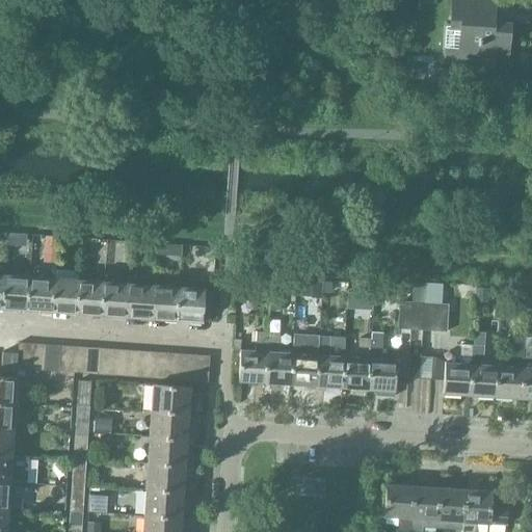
[(445,26),(444,57),(460,58),(506,61),(509,25),(493,24),(493,0),(453,0),(452,27),(445,26)]
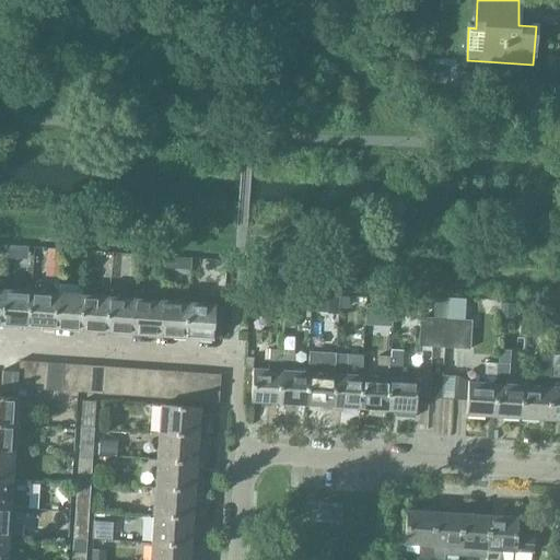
[(423,12),(439,14),(440,4),(426,2),(423,12)]
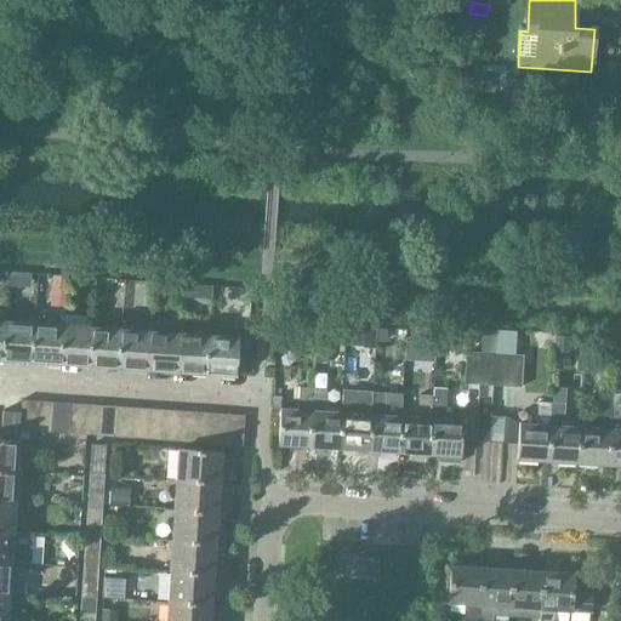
[(21,273),(9,272),(9,286),(20,286),(21,273)]
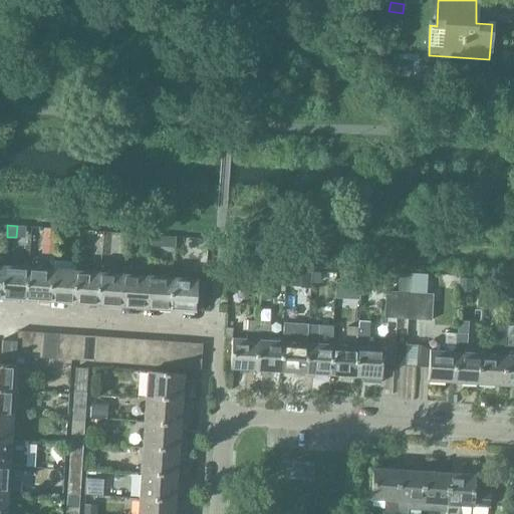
[(44,228),(42,254),(53,254),(55,228),(44,228)]
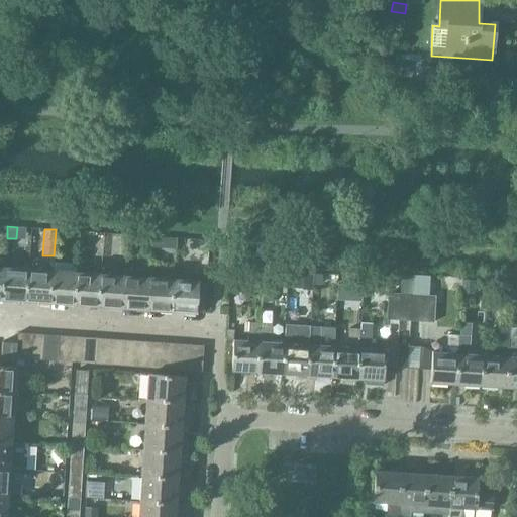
[(128,235),(127,246),(136,247),(137,236),(128,235)]
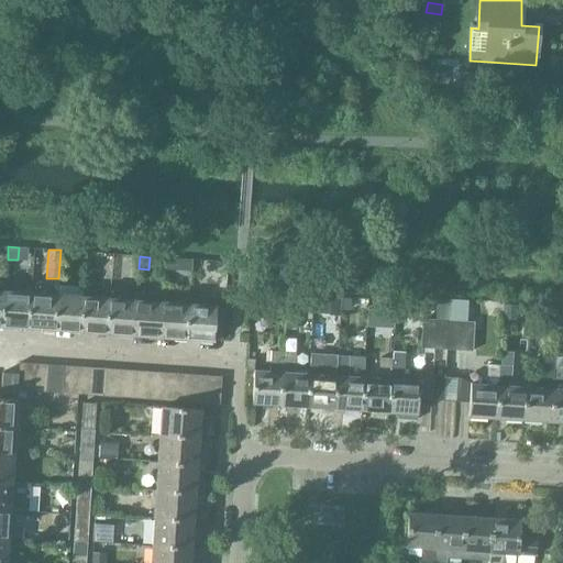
[(166,257),(166,269),(191,272),(192,260),(166,257)]
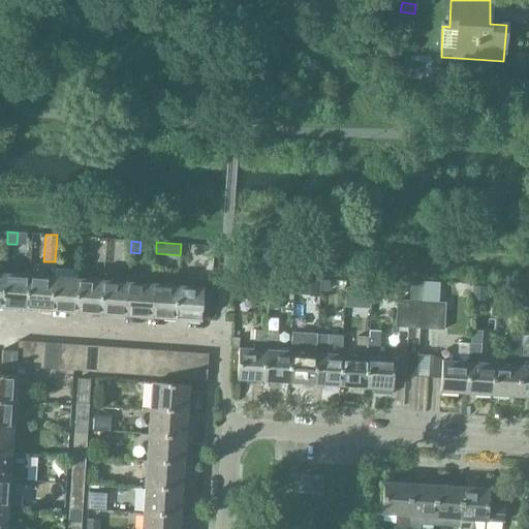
[(21,254),(20,266),(29,267),(30,255),(21,254)]
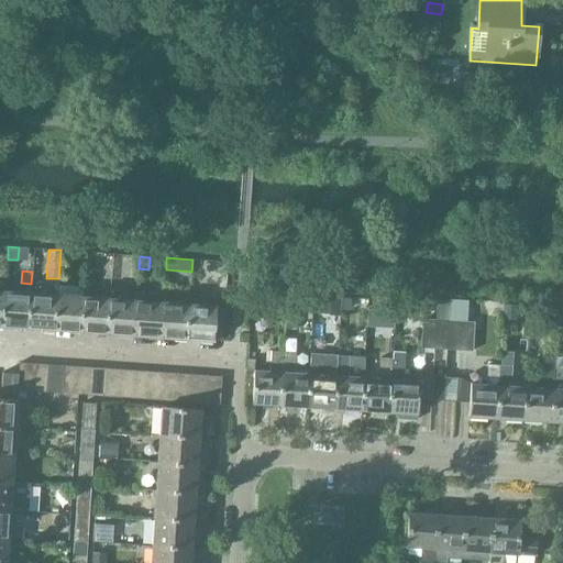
[(58,295),(55,329),(81,331),(84,297),(83,297),(84,287),(59,286),(58,295)]
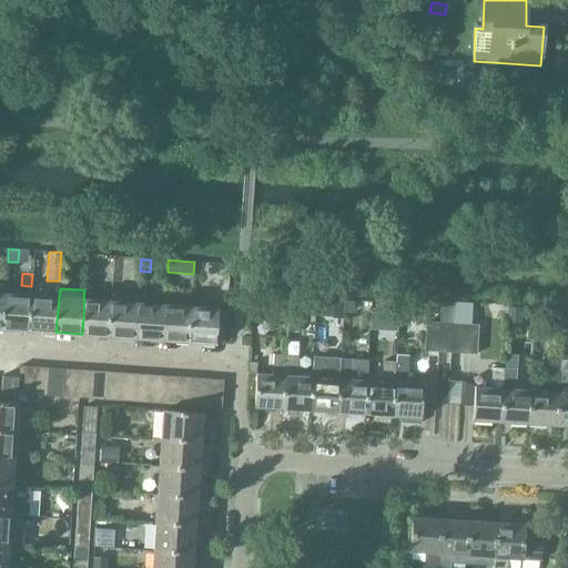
[(2,328),(29,331),(32,295),(6,294),(2,328)]
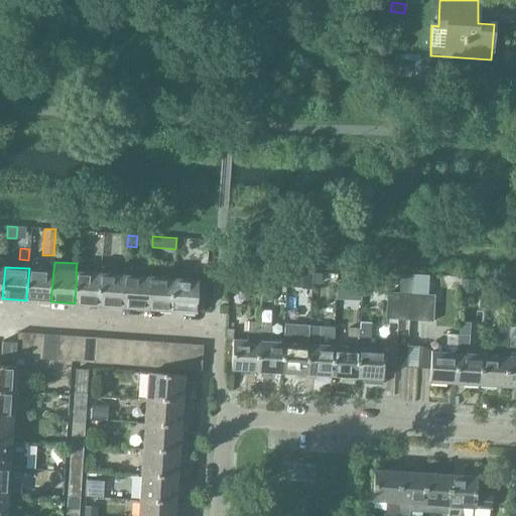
[(125,275),(123,307),(147,308),(150,277),(150,269),(126,267),(125,275)]
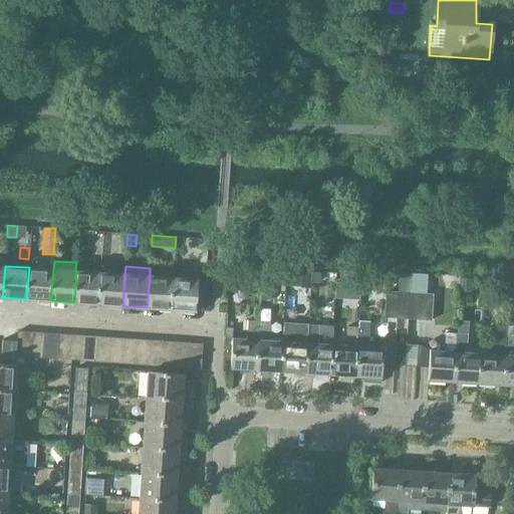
[(26,299),(50,300),(52,269),(29,267),(26,299)]
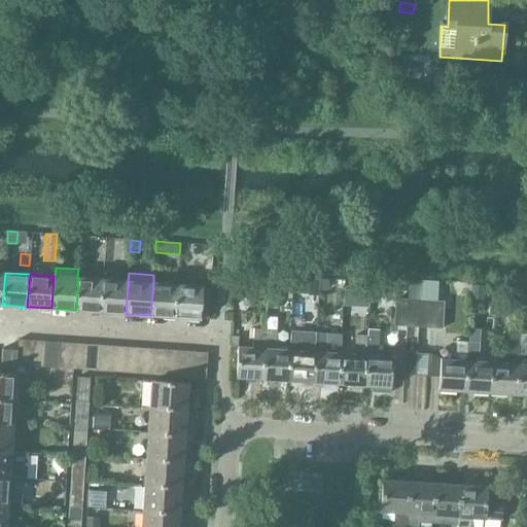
[(253,274),(253,284),(266,285),(267,275),(253,274)]
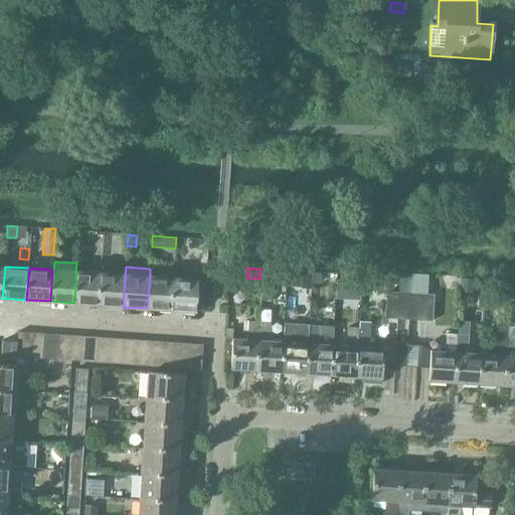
[(268,269),(267,280),(283,281),(283,270),(268,269)]
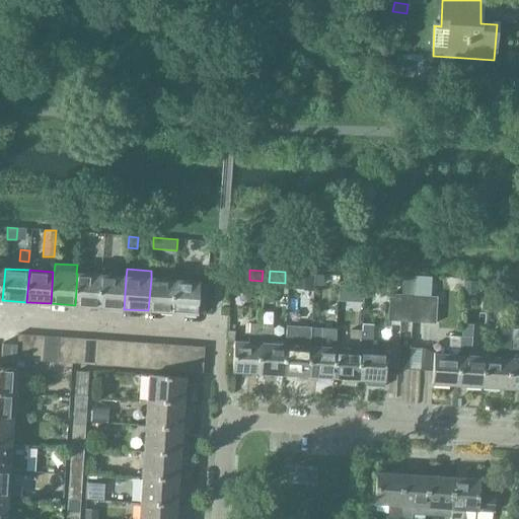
[(296,272),(296,284),(311,285),(311,273),(296,272)]
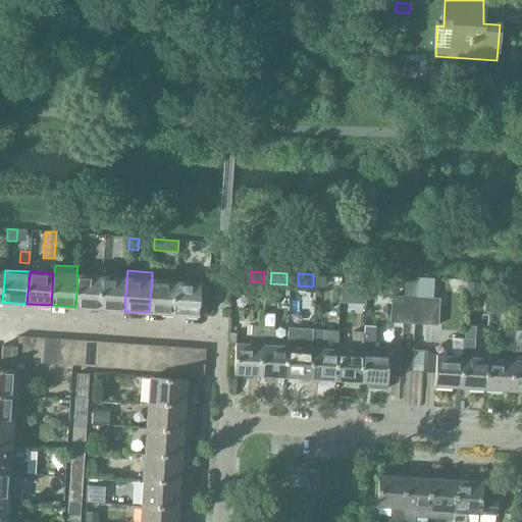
[(175,281),(173,314),(199,316),(199,315),(207,315),(209,284),(201,283),(201,275),(176,274),(175,281)]
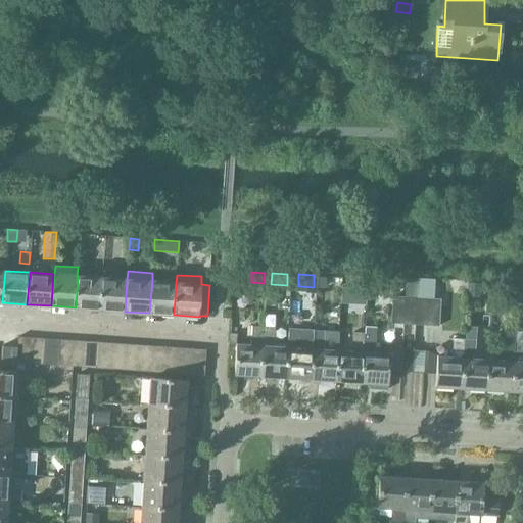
[(76,307),(100,310),(102,277),(78,276),(76,307)]
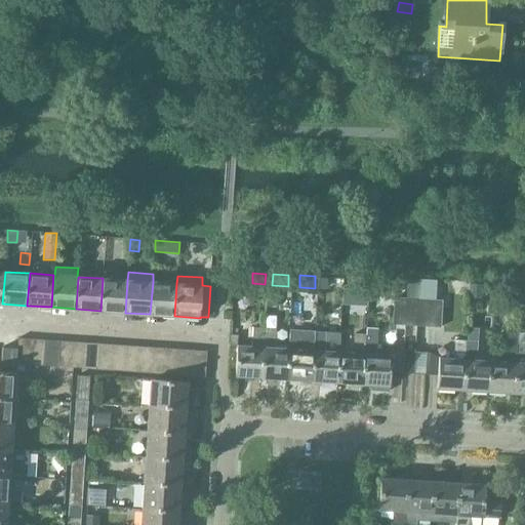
[(328,277),(319,277),(318,288),(327,288),(328,277)]
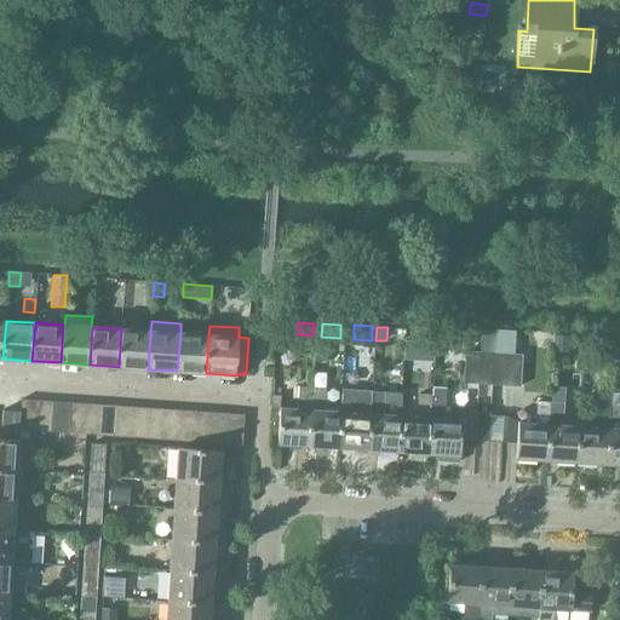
[(119,367),(148,369),(150,331),(121,328),(119,367)]
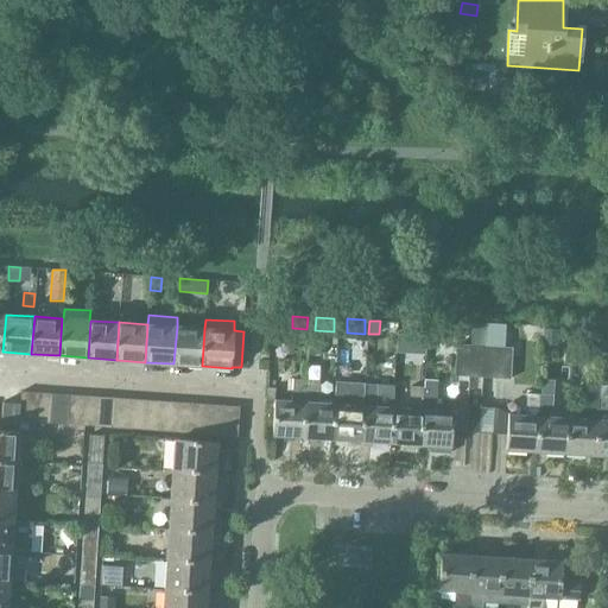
[(474,322),(473,343),(486,344),(487,323),(474,322)]
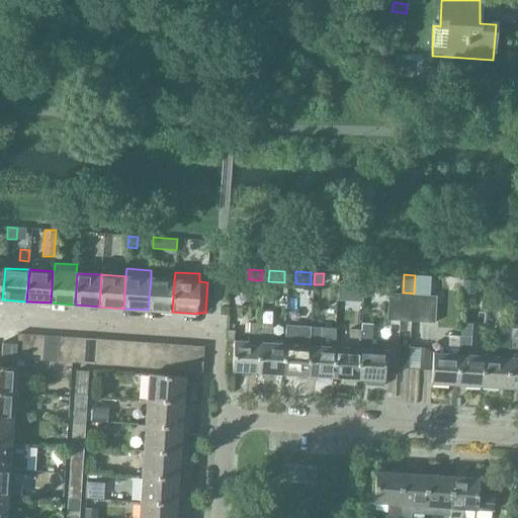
[(148,310),(172,312),(174,279),(151,278),(148,310)]
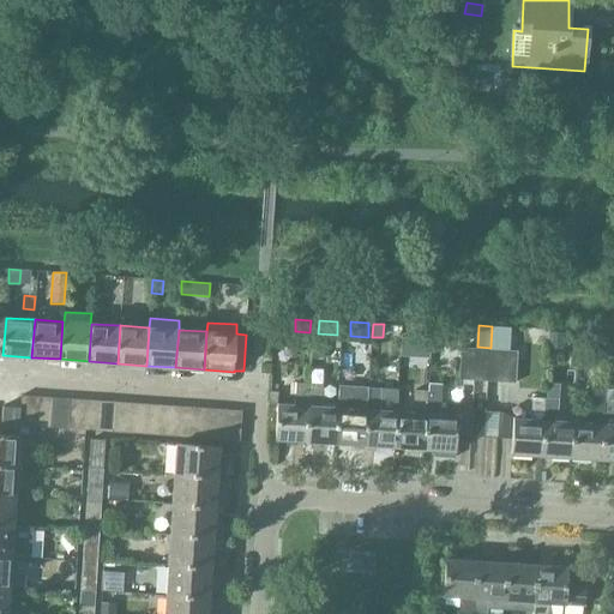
[(551,331),(549,348),(564,348),(565,332),(551,331)]
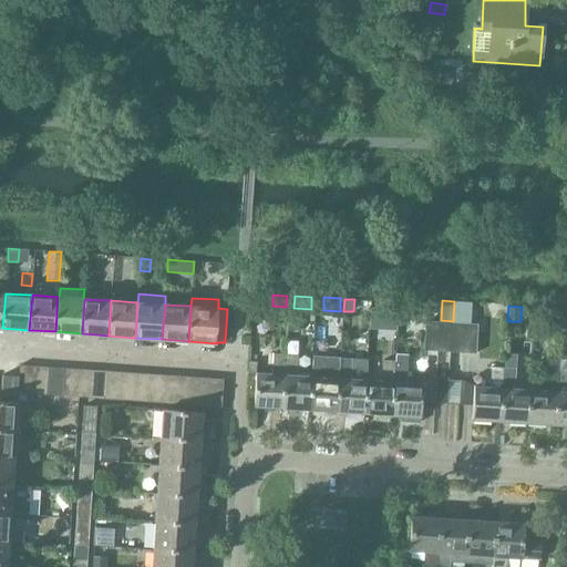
[(385,312),(384,329),(398,330),(399,316),(399,313),(385,312)]
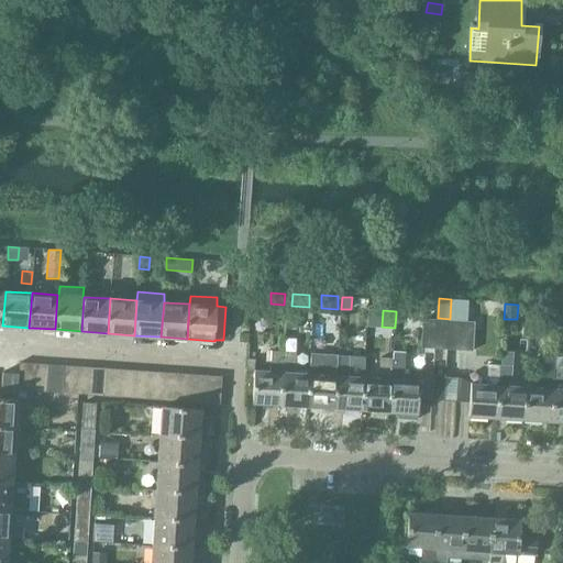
[(287,318),(286,329),(296,330),(297,319),(287,318)]
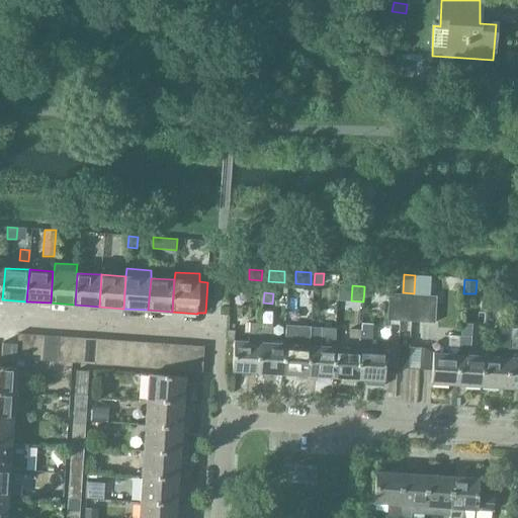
[(389,319),(401,320),(403,292),(391,292),(389,319)]
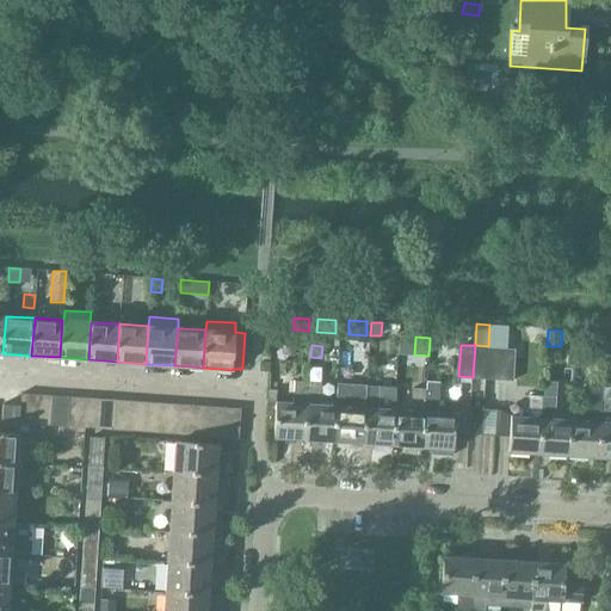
[(473,377),(486,378),(488,346),(475,345),(473,377)]
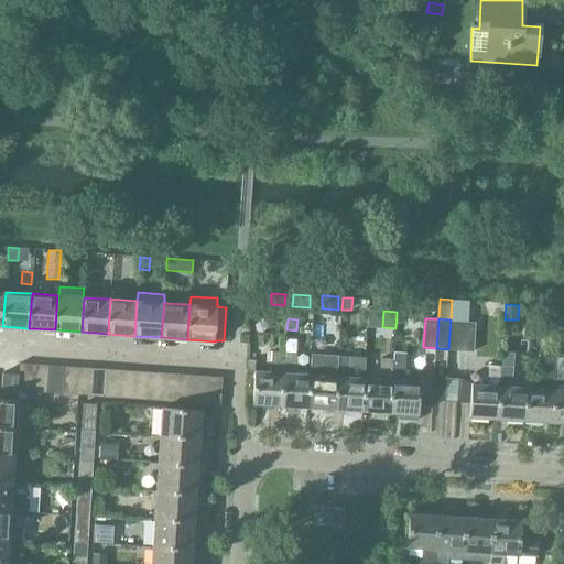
[(448,349),(462,349),(463,321),(451,320),(448,349)]
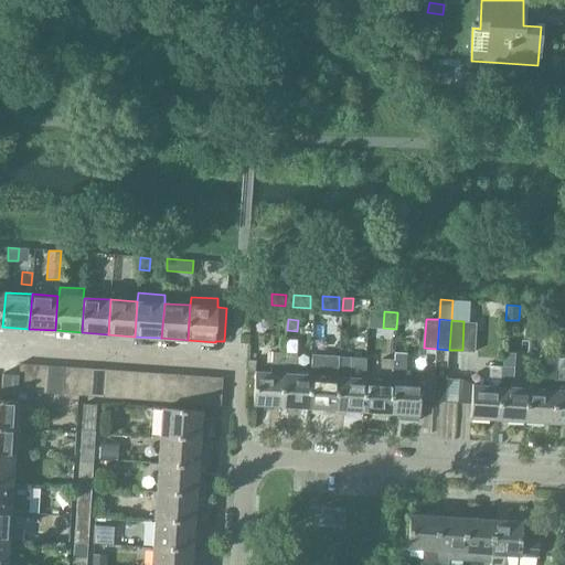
[(464,321),(462,350),(476,351),(477,322),(464,321)]
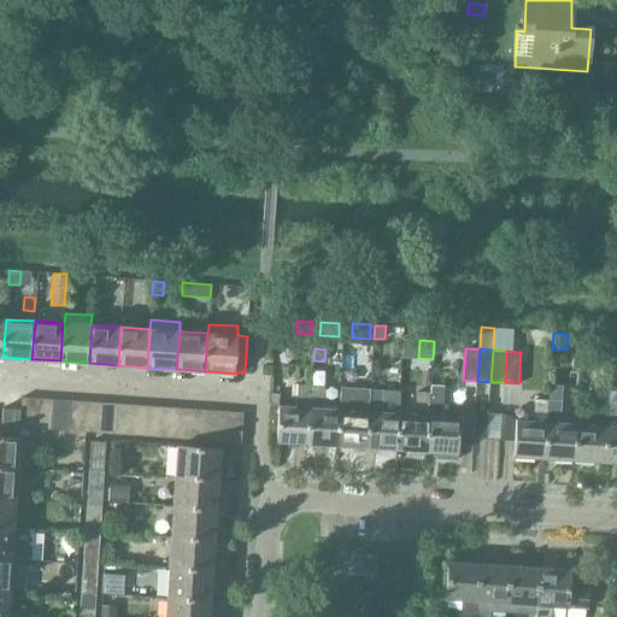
[(277,442),(309,444),(312,385),(299,383),(298,406),(280,405),(277,442)]
